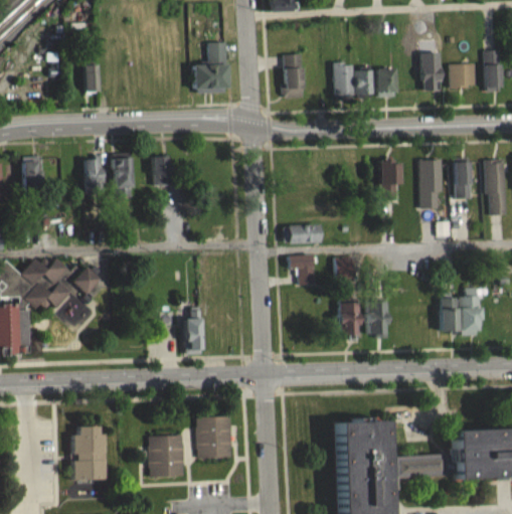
[(269,0),(269,12),(291,11),(291,9),(298,9),(298,2),(291,2),(290,0),(269,0)]
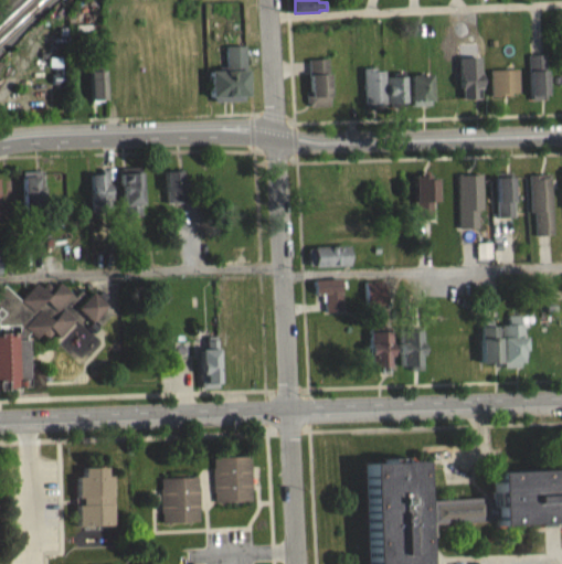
[(210,72),(211,98),(215,97),(215,102),(245,100),(244,97),(248,97),(247,71),(246,46),(228,48),(228,71),(210,72)]
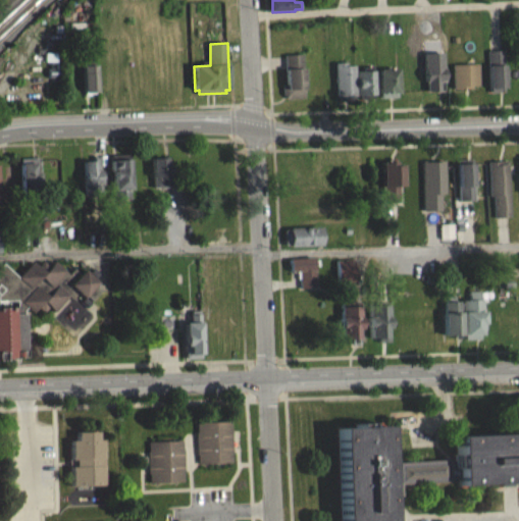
[(505,51),(507,92),(491,93),(489,51),(505,51)]
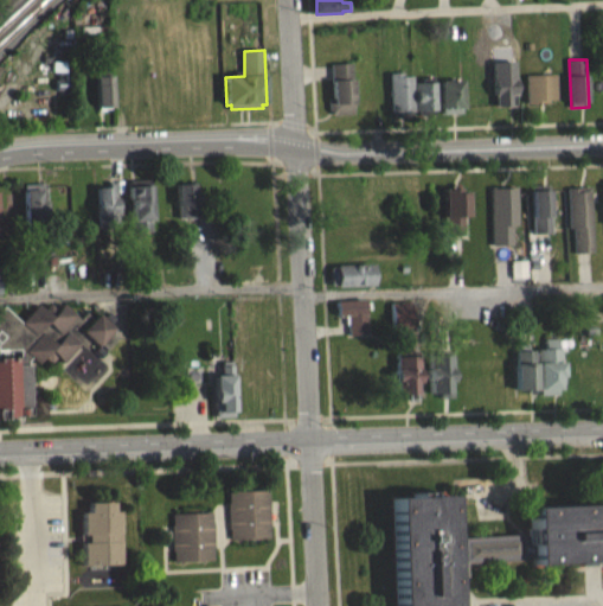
[(515,61),(518,94),(517,94),(517,106),(499,107),(498,96),(495,96),(493,63),(515,61)]
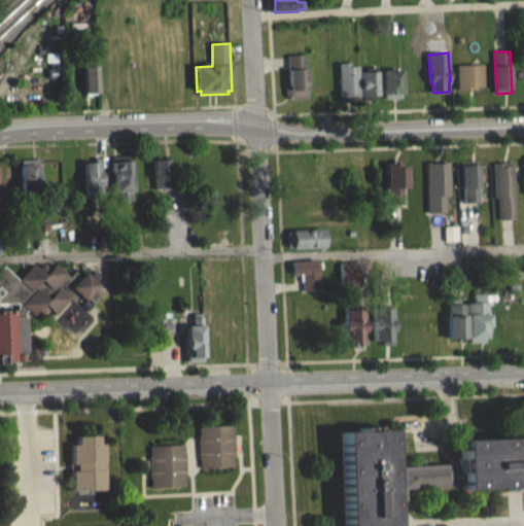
[(46,54),(47,63),(53,63),(53,69),(50,69),(50,78),(63,78),(62,54),(46,54)]
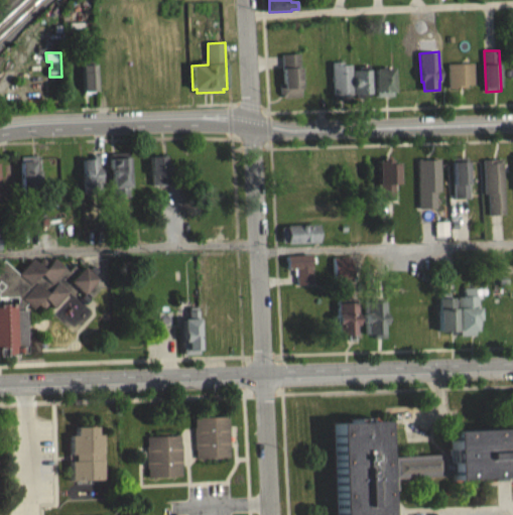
[(281,94),(281,84),(285,84),(284,54),(301,53),(303,98),(287,98),(281,94)]
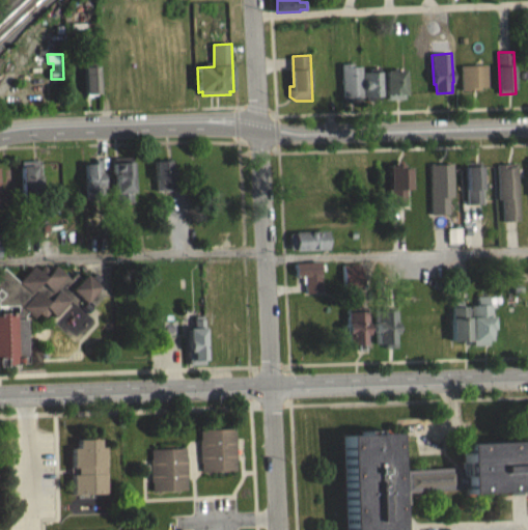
[(85,67),(86,95),(100,94),(99,67),(96,67),(96,60),(86,60),(86,67),(85,67)]
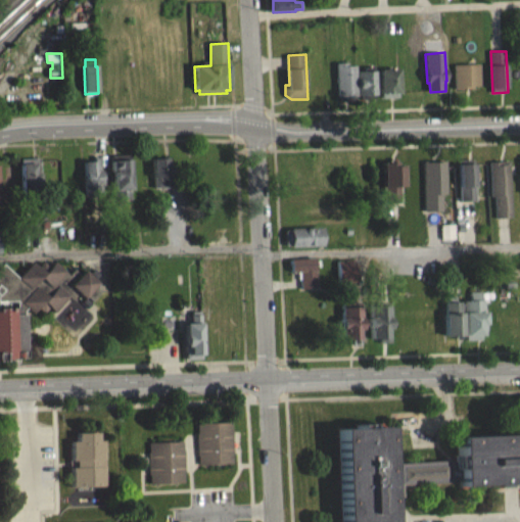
[(357,65),(358,96),(353,96),(353,101),(340,101),(340,96),(337,96),(337,64),(348,63),(348,66),(357,65)]
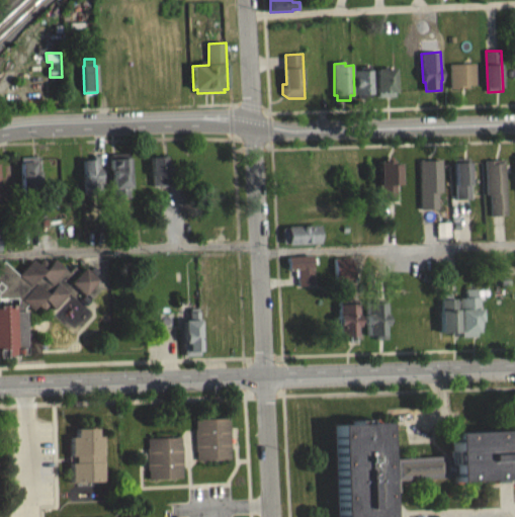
[(476,64),(477,85),(469,85),(469,88),(451,88),(451,64),(476,64)]
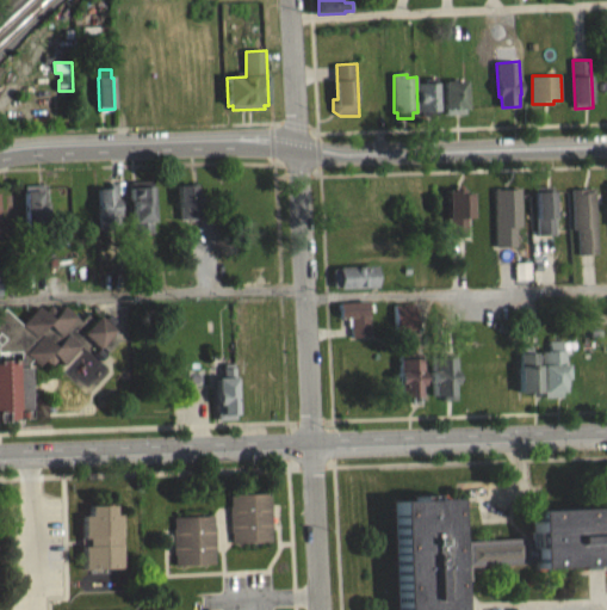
[(465,81),(466,109),(465,110),(466,114),(446,115),(446,110),(445,110),(444,82),(465,81)]
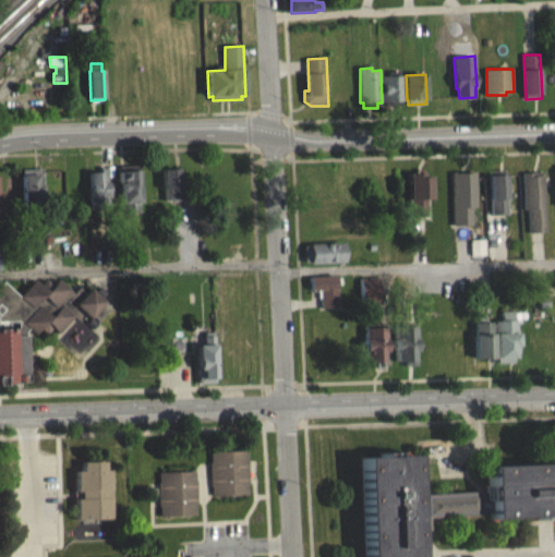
[(401,76),(402,101),(400,101),(400,106),(387,106),(386,103),(383,103),(383,76),(401,76)]
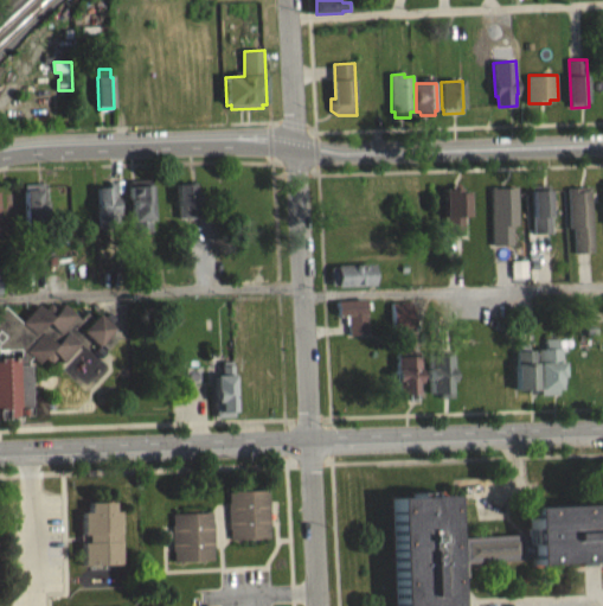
[(129,187),(130,197),(133,197),(134,222),(135,222),(135,231),(153,231),(153,221),(154,221),(152,180),(130,182),(132,187),(129,187)]
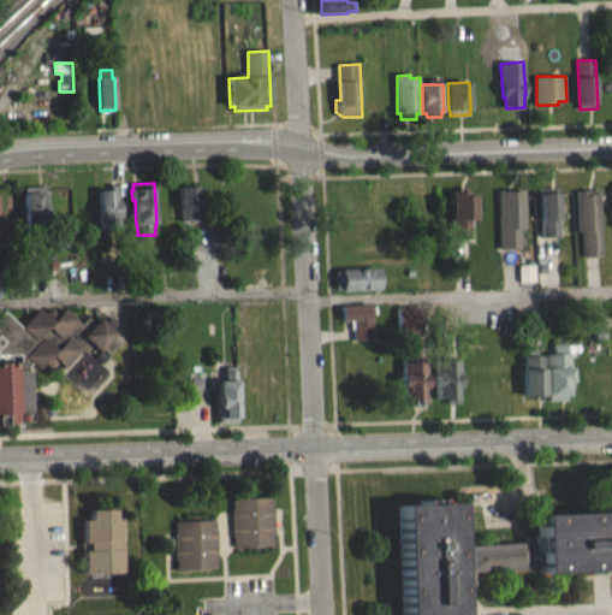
[(27,188),(28,238),(51,237),(48,187),(27,188)]
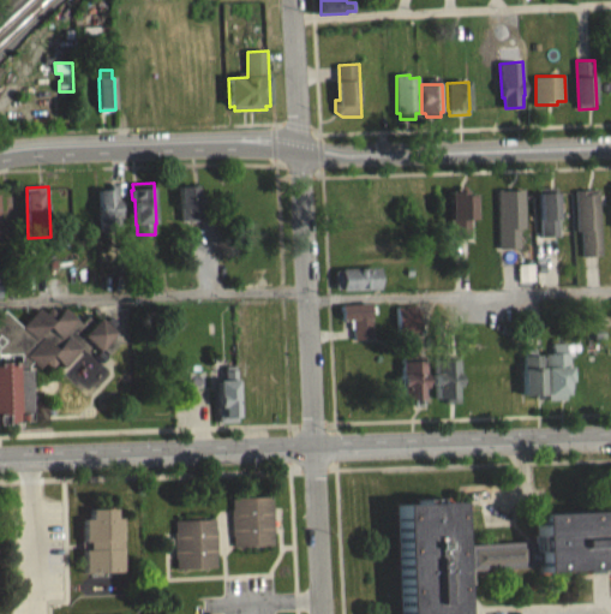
[(180,188),(183,221),(203,220),(202,212),(203,212),(202,197),(197,197),(196,186),(180,188)]
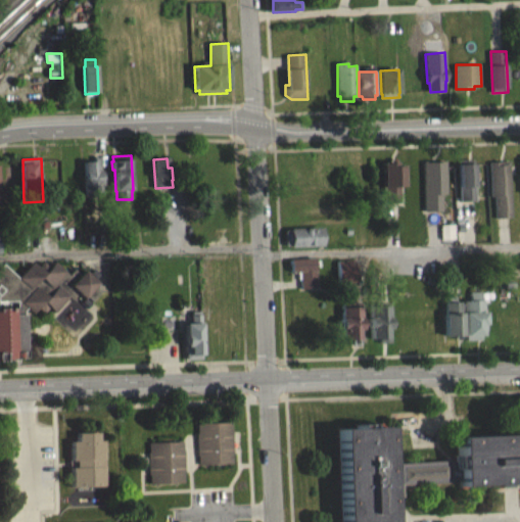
[(461,164),(463,201),(478,201),(476,164),(475,164),(475,159),(461,160),(461,164)]
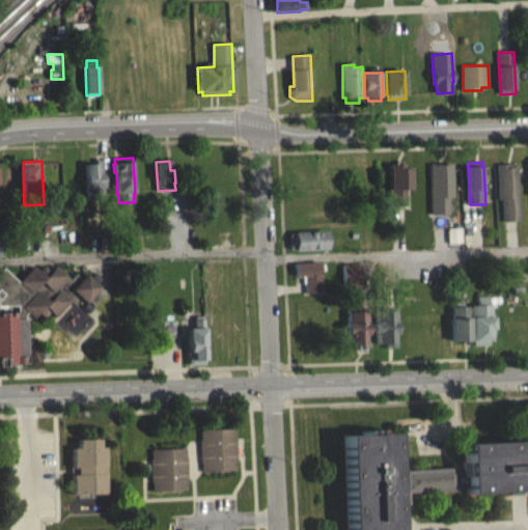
[(499,164),(501,199),(504,199),(505,221),(522,220),(519,163),(499,164)]
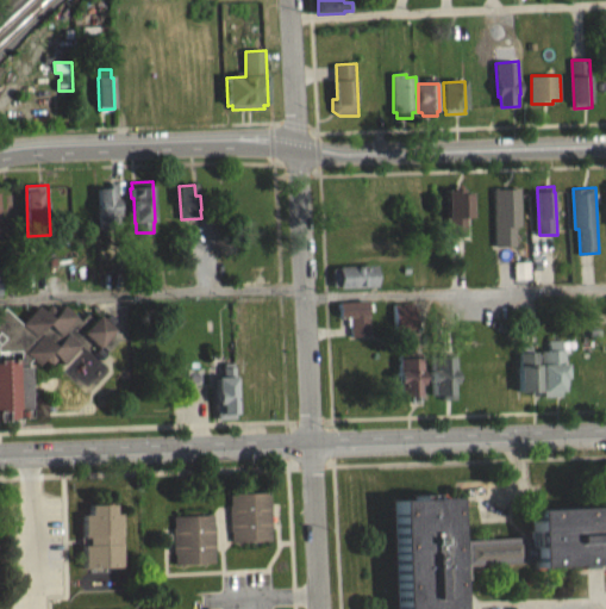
[(99,190),(101,228),(120,227),(119,200),(114,200),(114,188),(99,190)]
